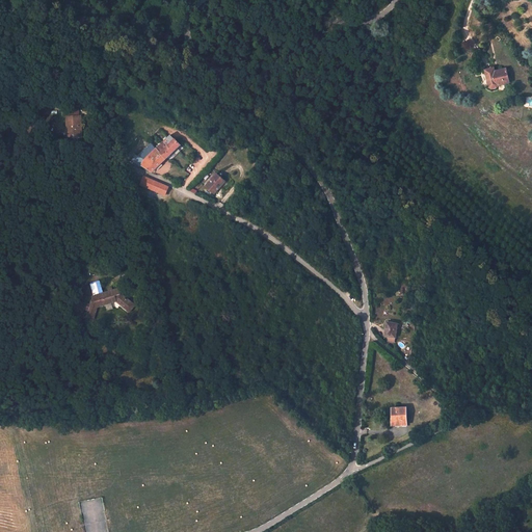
[(510,82),(507,69),(496,72),(495,68),(486,70),(490,87),(494,88),(498,87),(499,85),(510,82)]
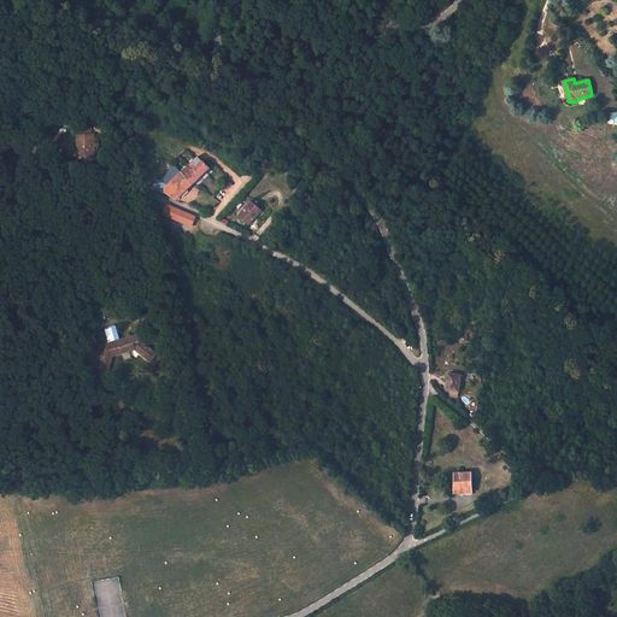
[(93,134),(75,133),(74,142),(78,142),(77,157),(87,158),(87,148),(92,148),(93,134)]
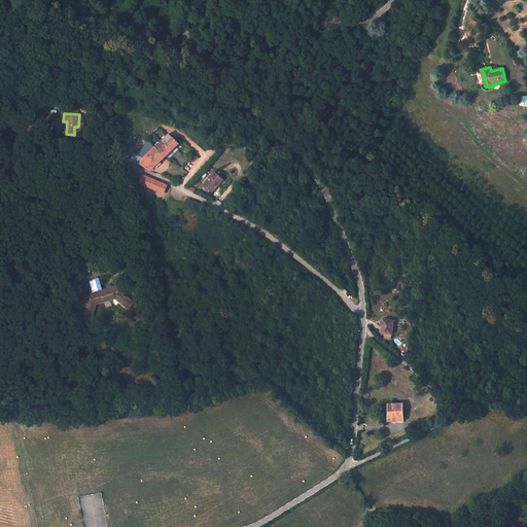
[(133,151),(128,157),(137,166),(138,164),(146,169),(150,172),(179,143),(173,137),(171,139),(167,135),(150,150),(145,145),(136,153),(133,151)]
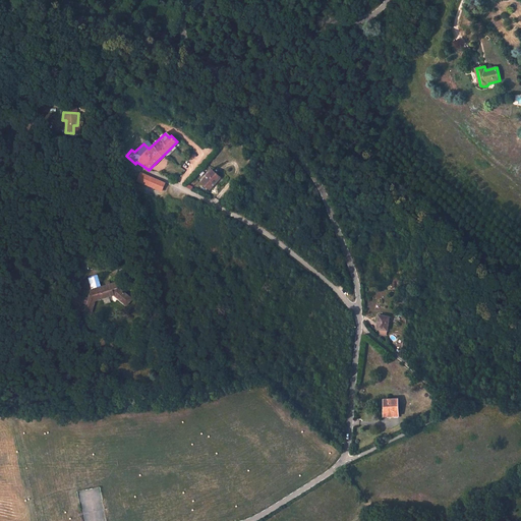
[(210,172),(198,182),(207,190),(211,185),(211,184),(217,179),(210,172)]
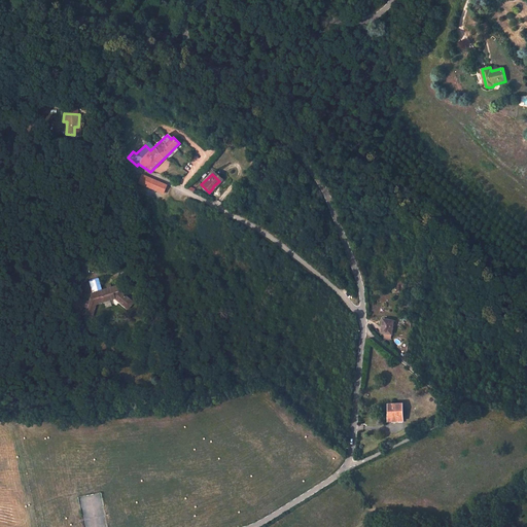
[(147,175),(143,185),(164,195),(168,184),(147,175)]
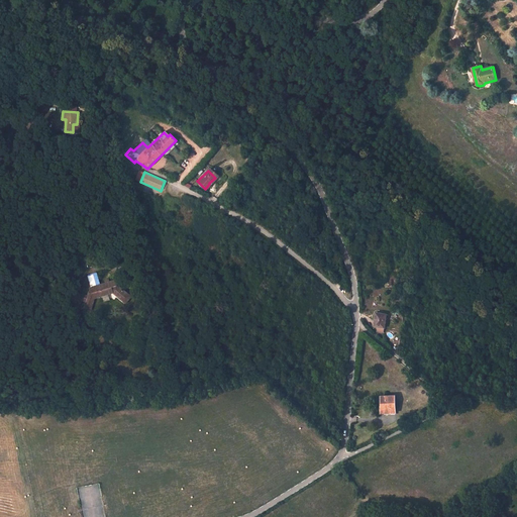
[(97,272),(88,274),(91,290),(89,291),(84,309),(90,311),(94,297),(114,292),(125,303),(130,297),(118,284),(116,285),(115,281),(100,284),(97,272)]
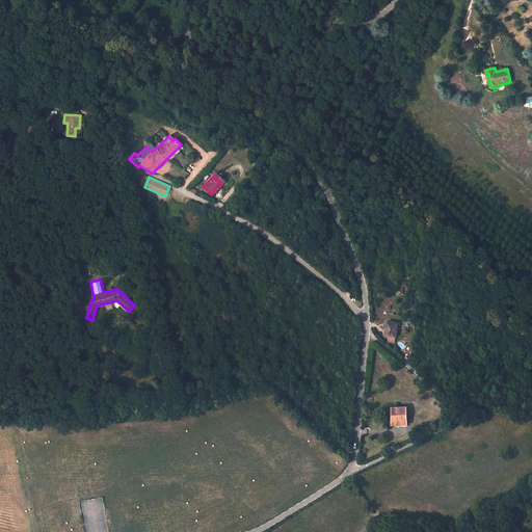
[(397,323),(387,322),(384,337),(389,338),(389,341),(396,342),(397,323)]
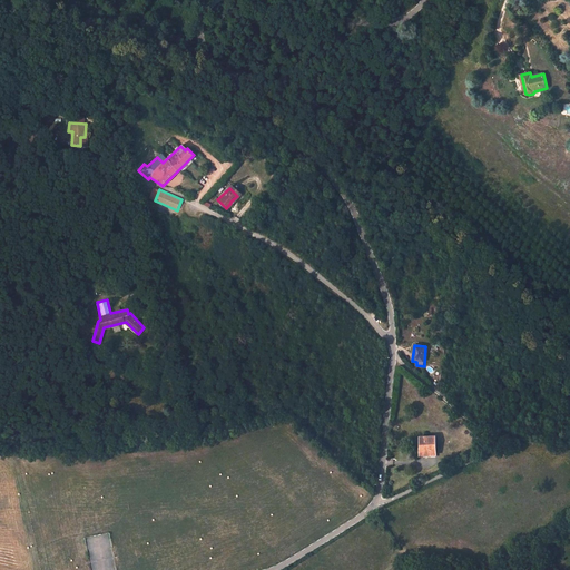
[(434,438),(420,438),(420,448),(420,457),(422,457),(422,459),(435,458),(434,438)]
